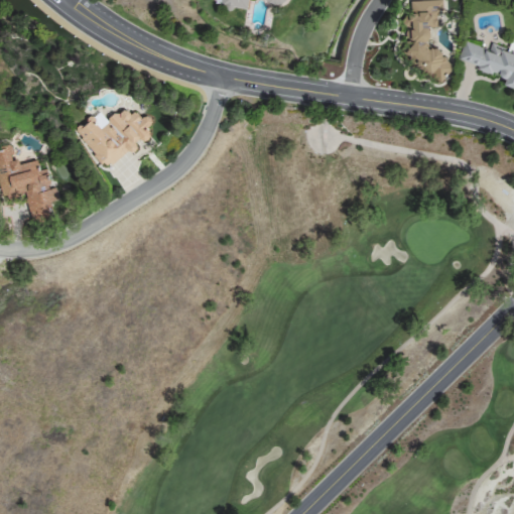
[(289,0),(221,0),(221,6),(247,10),(248,0),(264,0),(289,4),(289,0)]
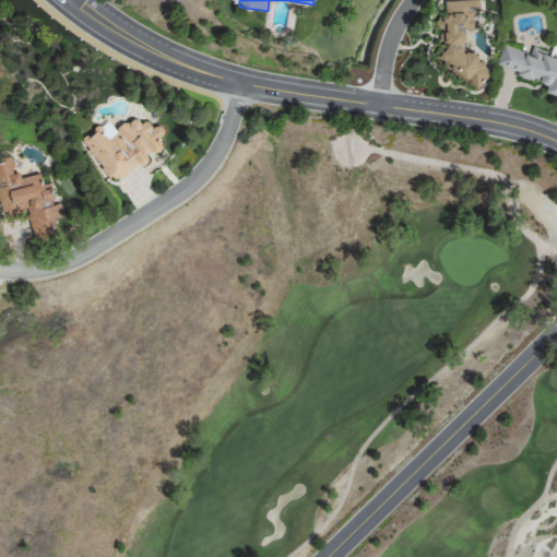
[(480,90),(492,72),(478,63),(478,58),(465,49),(466,30),(474,30),(474,22),(467,18),(474,18),(481,9),(481,1),(455,0),(454,0),(439,0),(436,0),(448,8),(443,14),(443,33),(443,51),(438,59),(451,69),(451,74),(457,74),(480,90)]
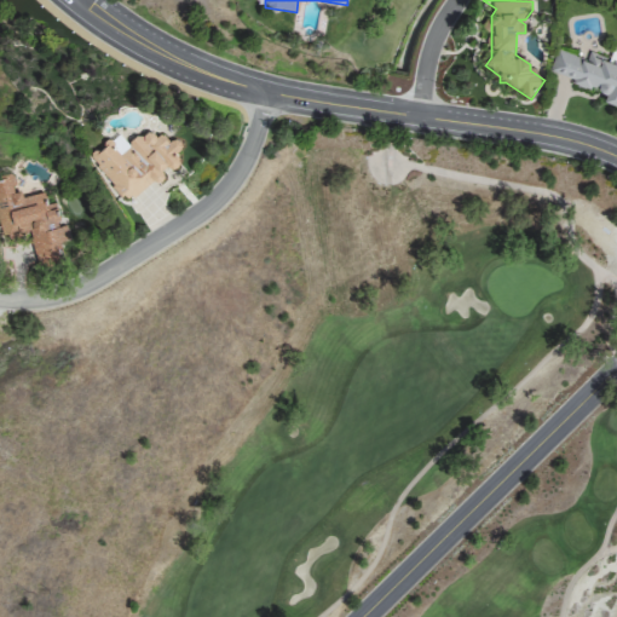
[(558,52),(551,75),(609,94),(605,103),(616,105),(616,64),(592,56),(589,62),(558,52)]
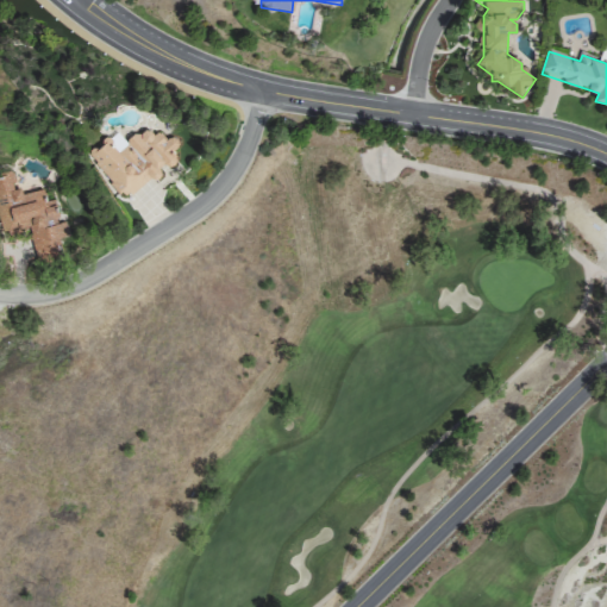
[(89,163),(131,204),(176,157),(173,154),(181,144),(173,136),(166,144),(148,126),(127,146),(117,136),(89,163)]
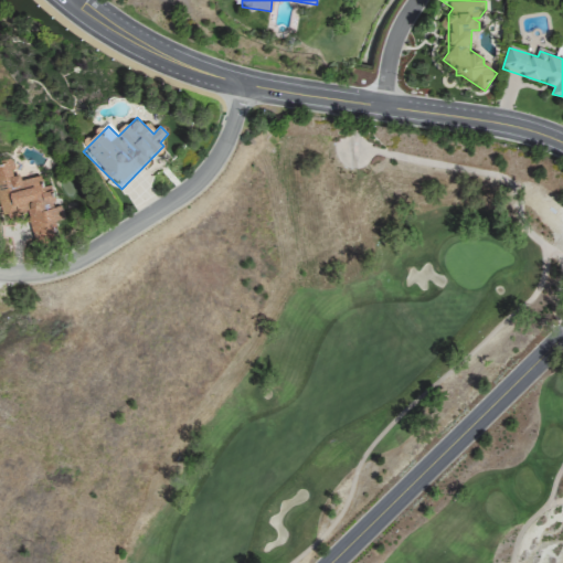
[(0,165),(0,211),(2,221),(27,214),(32,234),(57,227),(55,222),(64,220),(61,206),(56,209),(51,187),(44,189),(41,177),(19,183),(12,161),(0,165)]
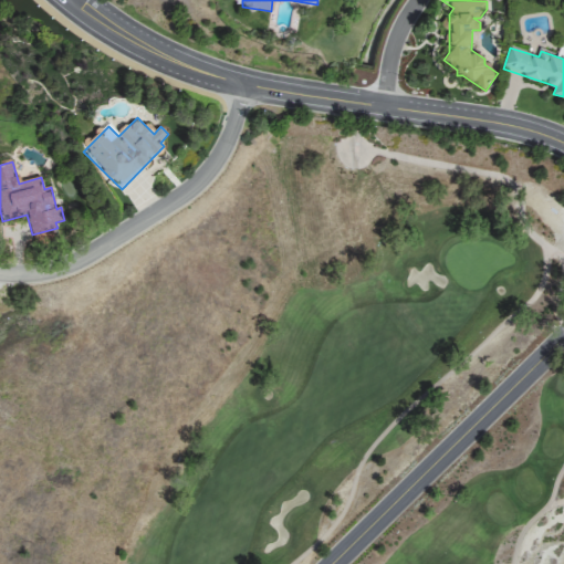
[(34,235),(35,242),(54,240),(53,231),(34,235)]
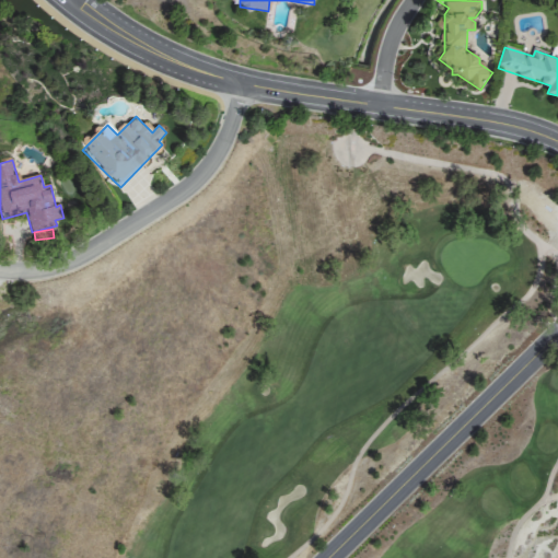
All buildings are outlined.
